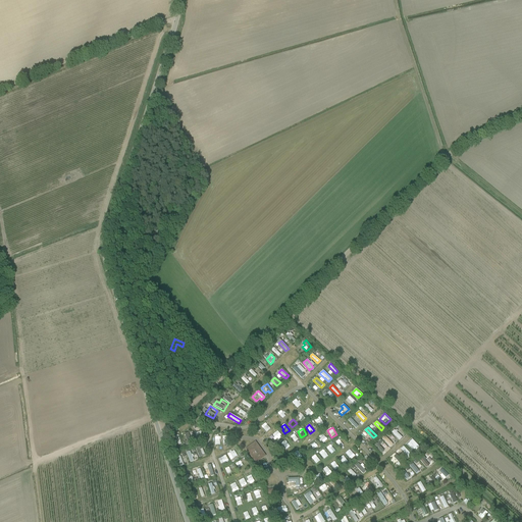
[(400,440),(403,437),(395,430),(392,433),(400,440)]
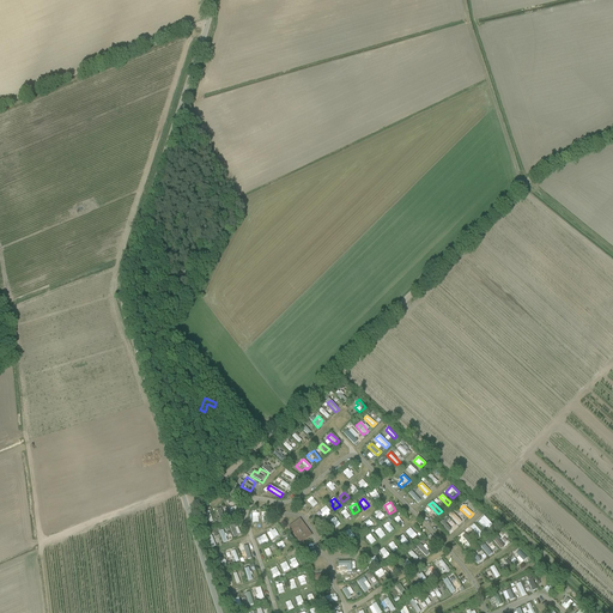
[(316,514),(319,517),(322,515),(325,517),(331,513),(326,507),(316,514)]
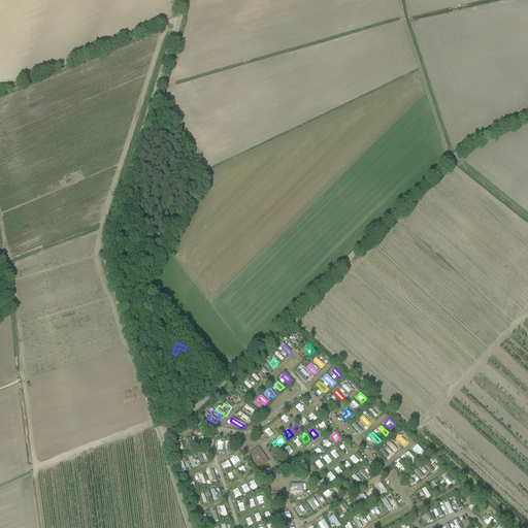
[(321,442),(326,449),(330,446),(325,439),(321,442)]
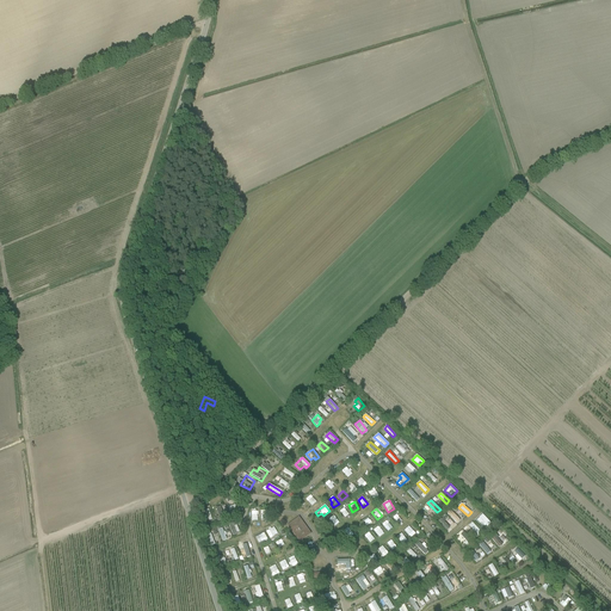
[(486,529),(492,523),(483,514),(477,519),(486,529)]
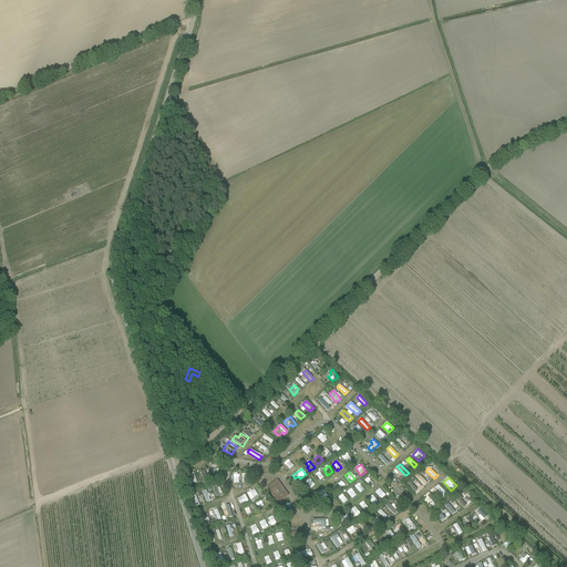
[(311,488),(316,485),(310,478),(306,482),(311,488)]
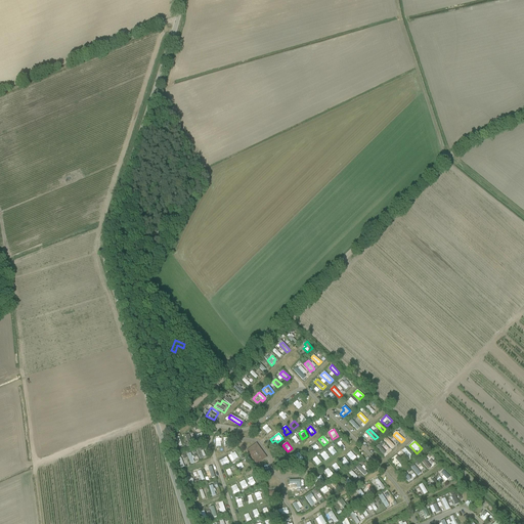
[(256,444),(248,450),(258,463),(265,456),(256,444)]
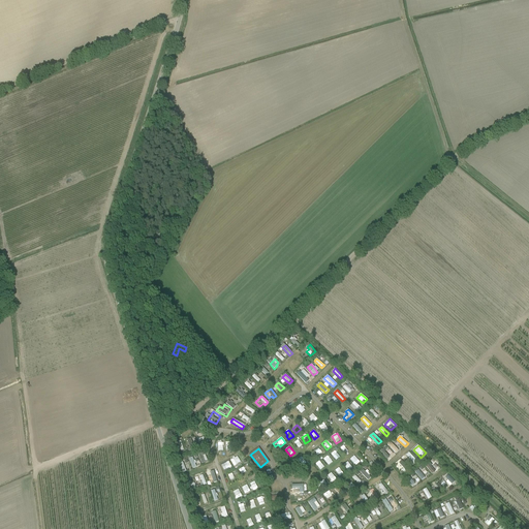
[(413,464),(416,461),(410,454),(407,456),(413,464)]
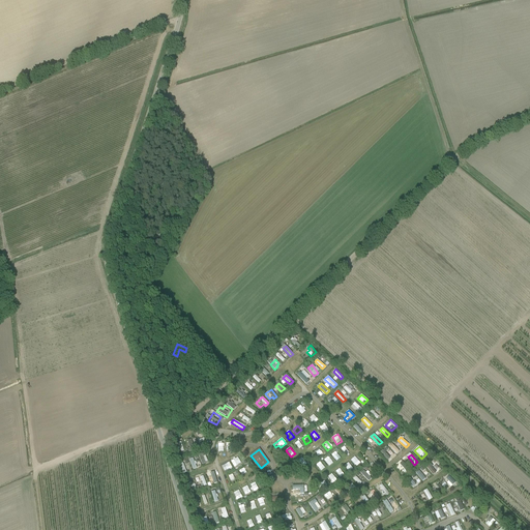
[(321,471),(325,468),(320,462),(316,465),(321,471)]
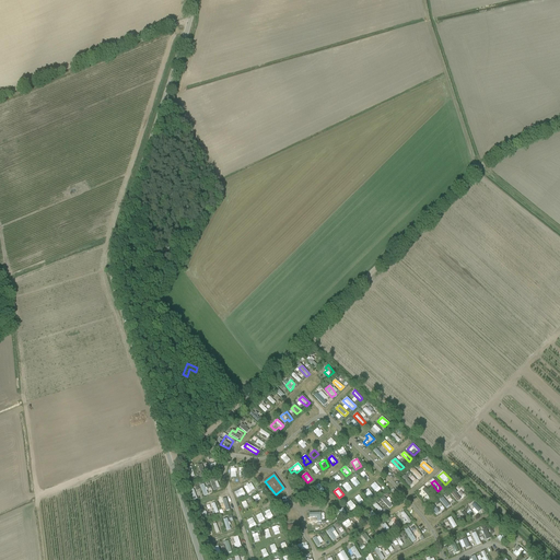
[(426,488),(419,493),(427,501),(432,497),(426,488)]
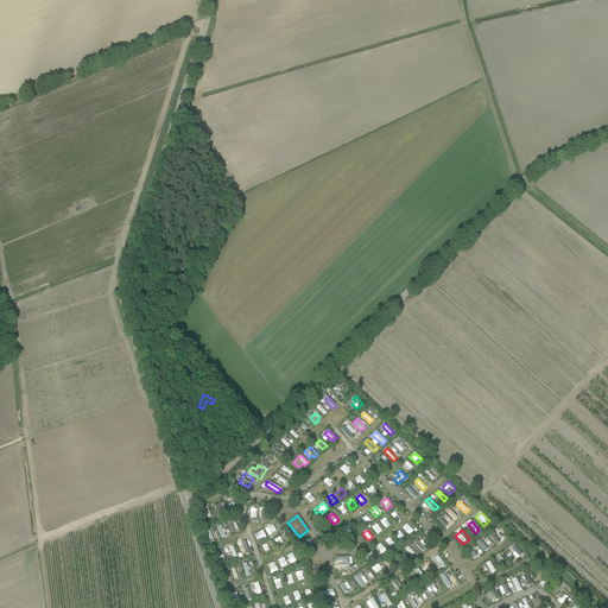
[(498,545),(501,542),(493,533),(488,537),(498,545)]
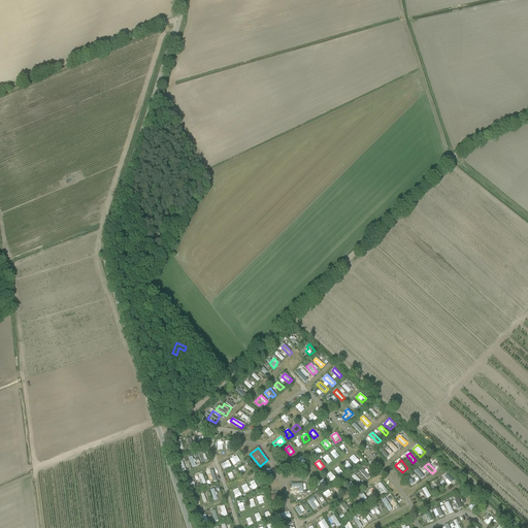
[(366,481),(370,476),(368,473),(369,472),(367,469),(364,471),(362,468),(359,470),(366,481)]
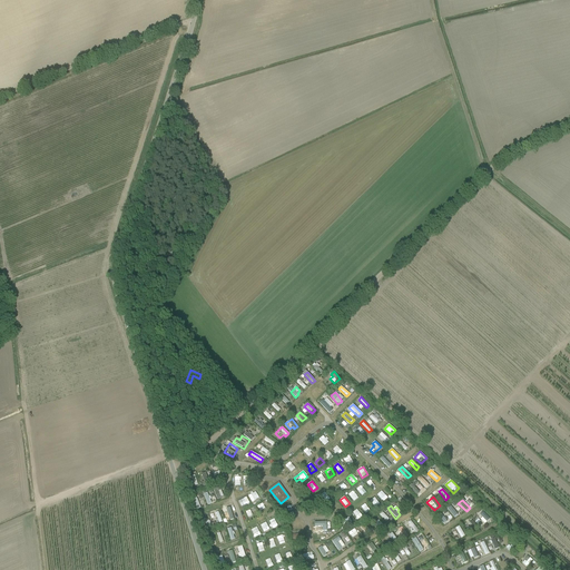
[(453,518),(458,516),(452,505),(448,508),(453,518)]
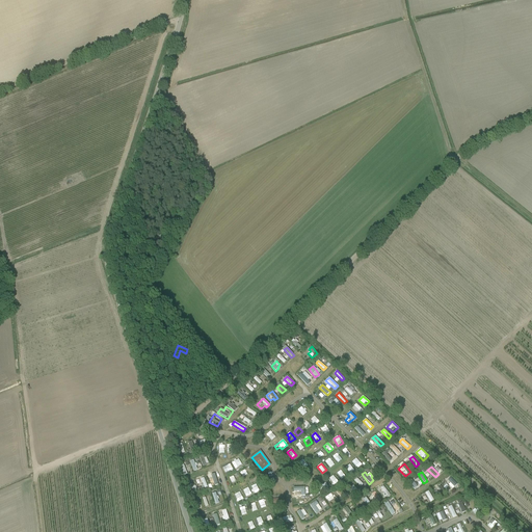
[(334,475),(329,478),(334,485),(338,482),(334,475)]
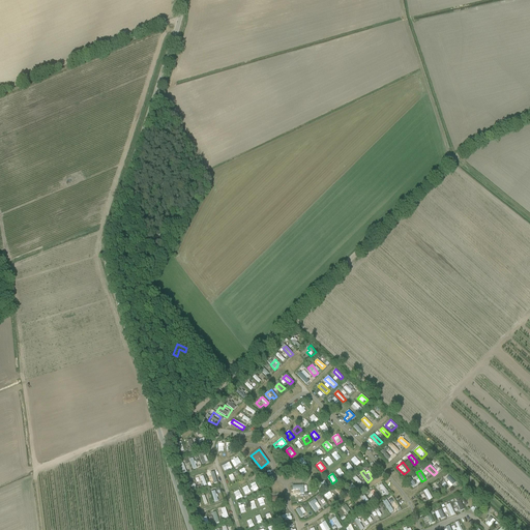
[(204,476),(196,478),(197,482),(200,481),(202,487),(206,486),(204,476)]
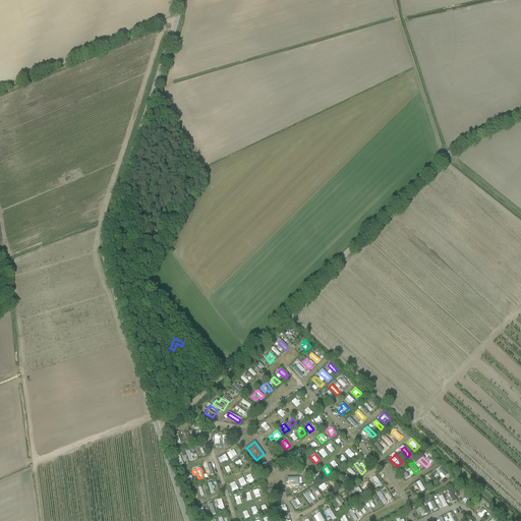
[(439,475),(444,479),(448,474),(442,468),(439,470),(441,473),(439,475)]
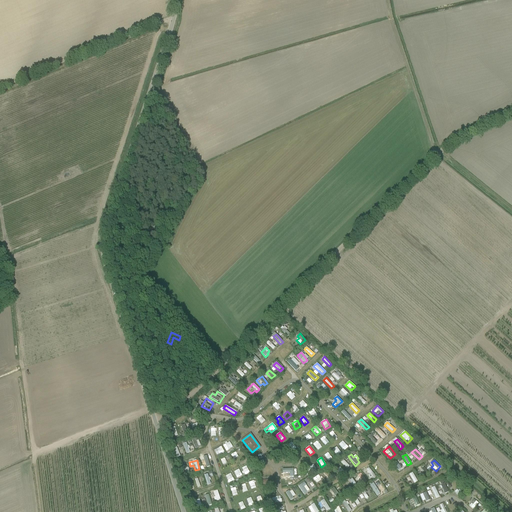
[(239,469),(234,472),(237,478),(242,476),(239,469)]
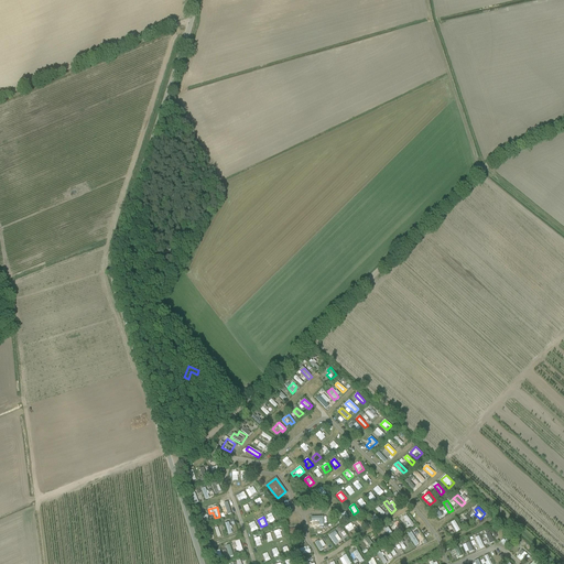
[(323,517),(311,518),(311,522),(318,522),(318,527),(323,527),(323,517)]
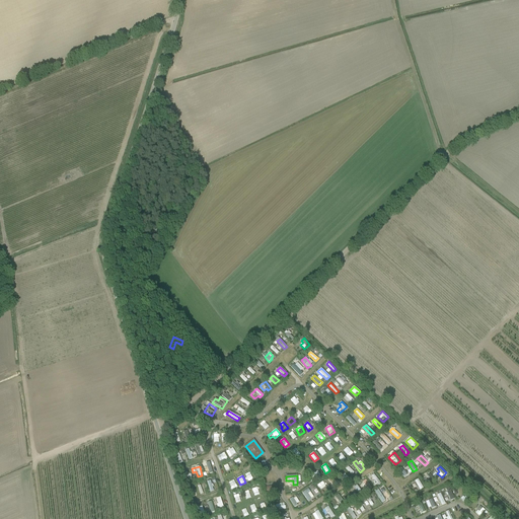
[(415,480),(420,490),(424,489),(419,478),(415,480)]
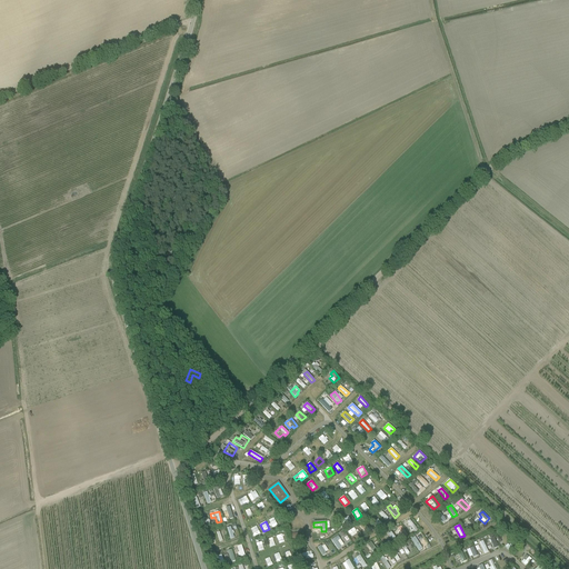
[(401,526),(398,528),(399,530),(397,531),(400,537),(407,533),(401,526)]
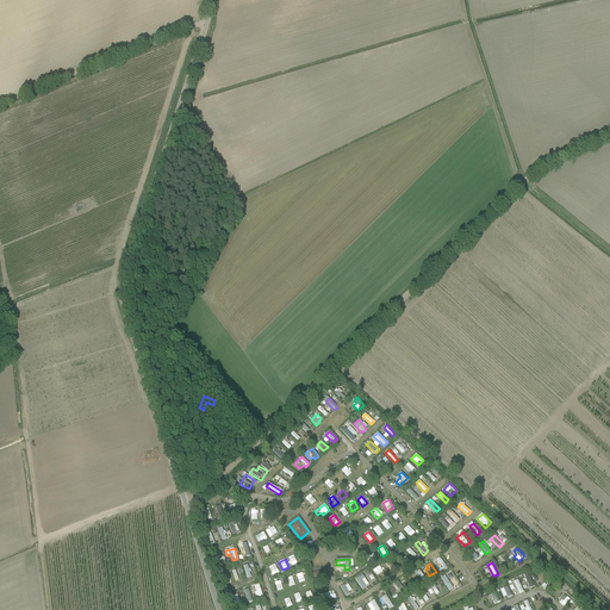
[(379,566),(373,570),(377,576),(384,572),(379,566)]
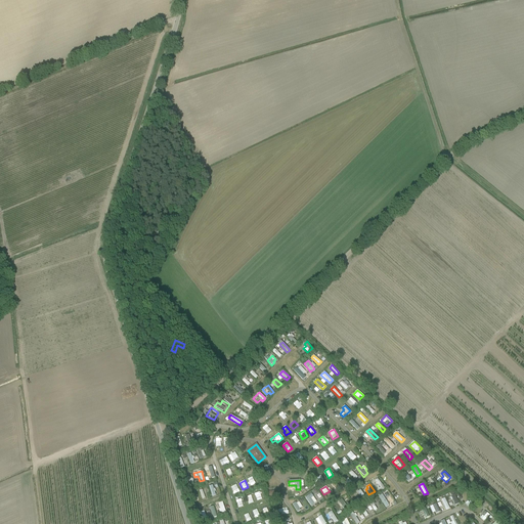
[(421,496),(424,494),(419,487),(416,489),(421,496)]
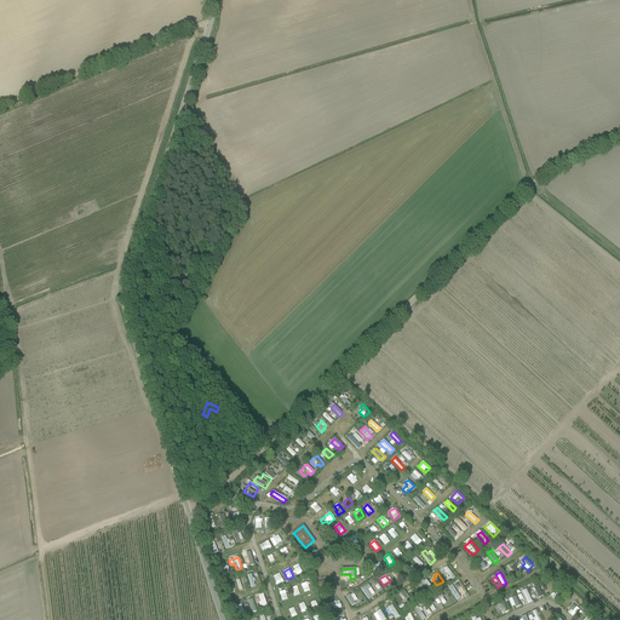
[(368,585),(361,590),(368,600),(372,597),(368,591),(371,589),(368,585)]
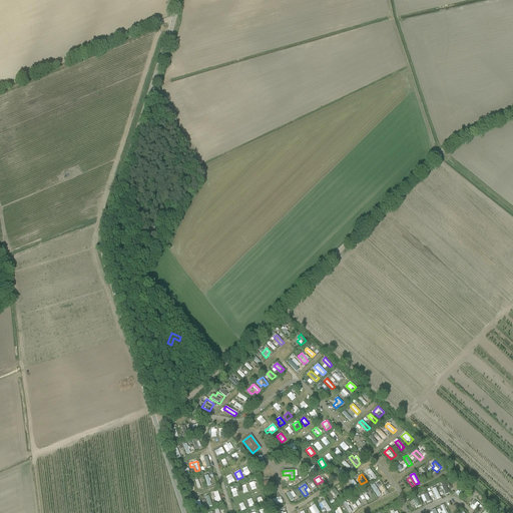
[(379,498),(382,495),(374,484),(371,487),(379,498)]
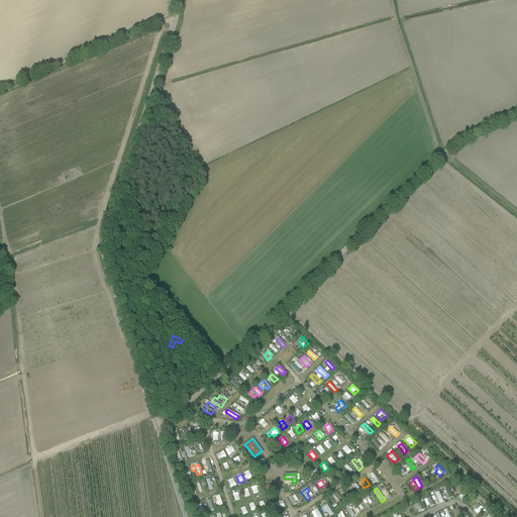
[(333,498),(332,500),(339,502),(340,499),(340,498),(341,494),(334,492),(333,498)]
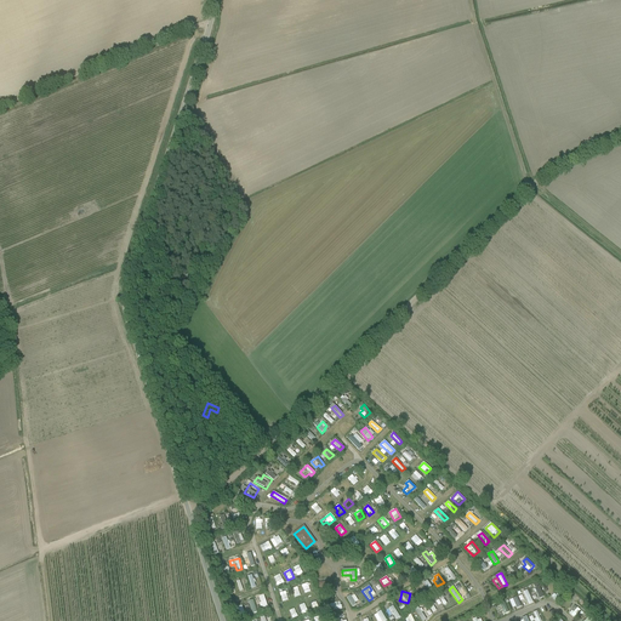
[(261,609),(268,607),(265,594),(256,597),(258,605),(261,605),(261,609)]
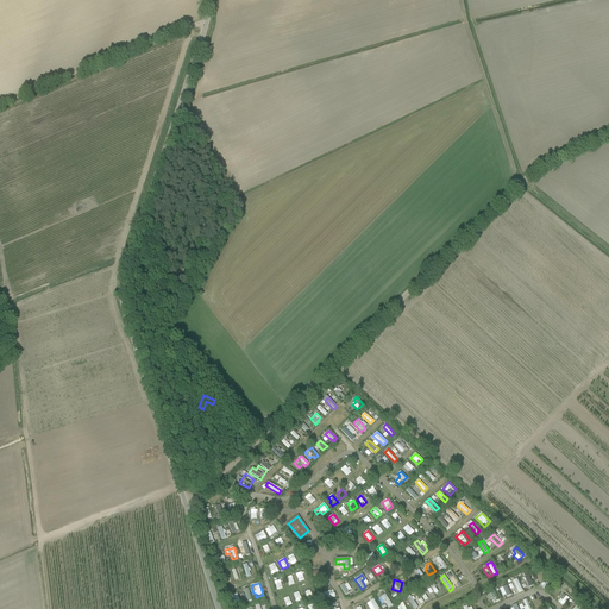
[(557,600),(563,606),(569,598),(563,594),(557,600)]
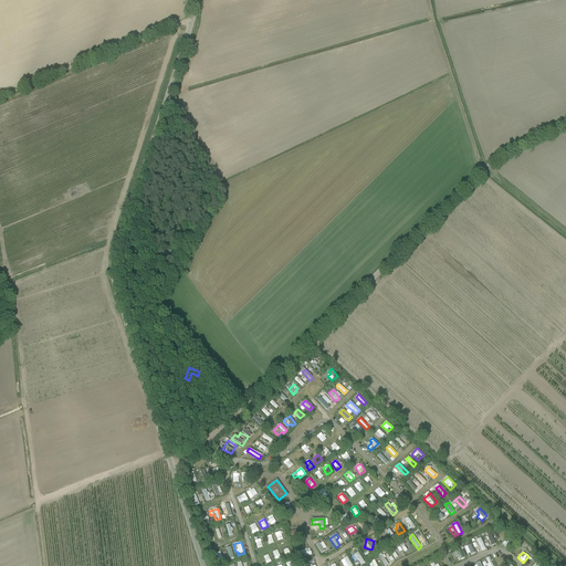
[(379,556),(384,565),(387,565),(388,565),(383,554),(379,556)]
